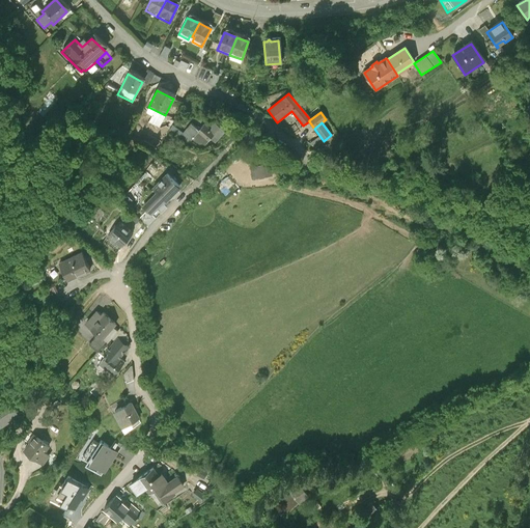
[(204,124),(197,131),(190,124),(183,133),(172,124),(168,131),(186,144),(190,140),(200,149),(211,140),(214,142),(219,137),(224,132),(214,123),(208,129),(204,124)]
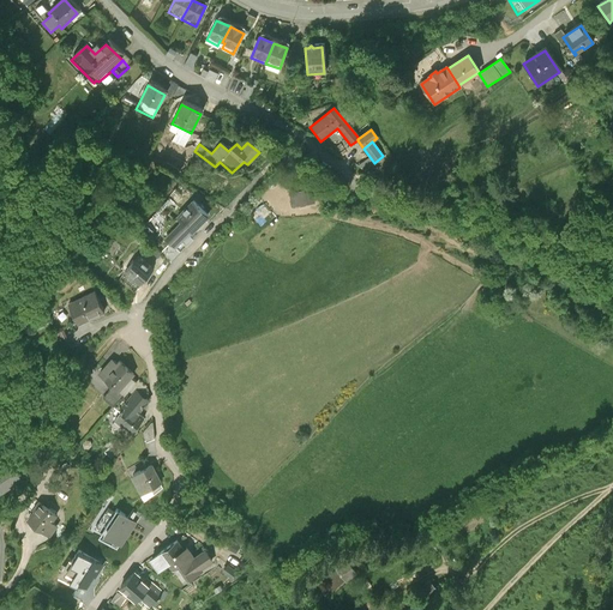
[(308,205),(302,191),(287,197),(293,211),(308,205)]
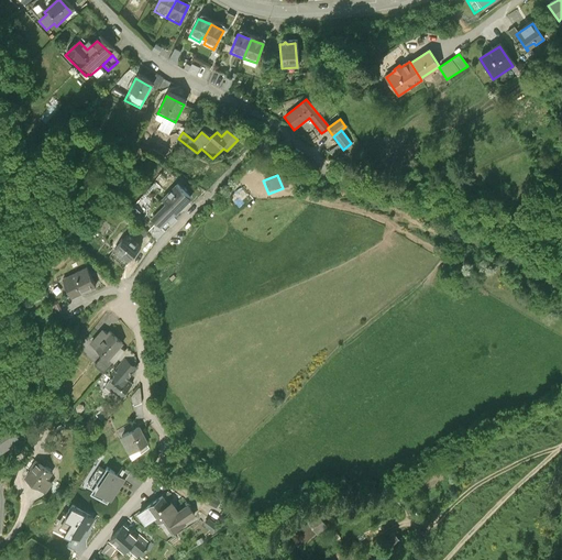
[(174,207),(175,208),(189,194),(176,180),(162,196),(164,198),(174,207)]
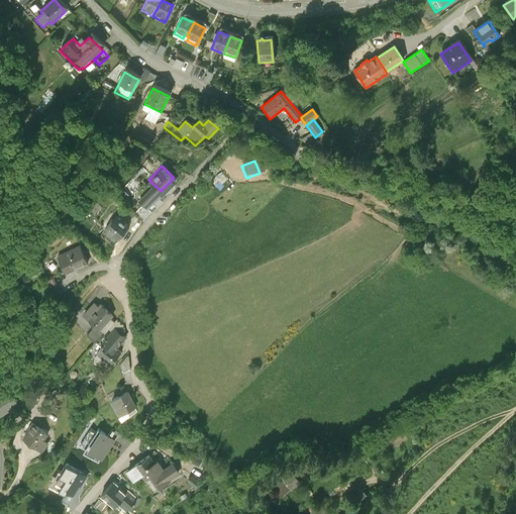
[(160,190),(150,182),(138,195),(143,200),(146,203),(160,190)]
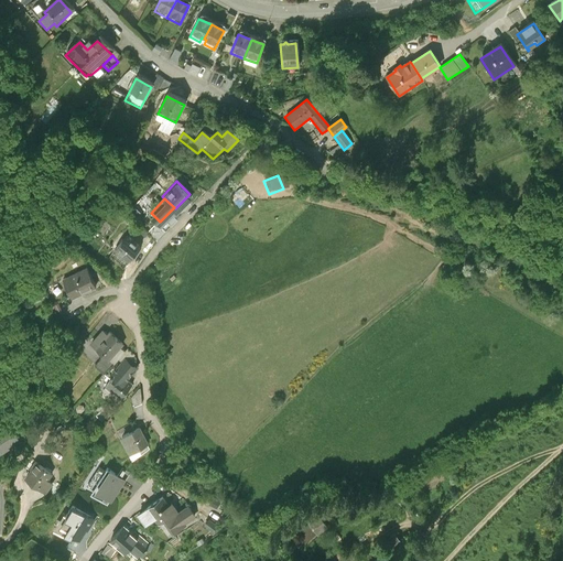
[(131,204),(137,209),(140,205),(134,200),(131,204)]
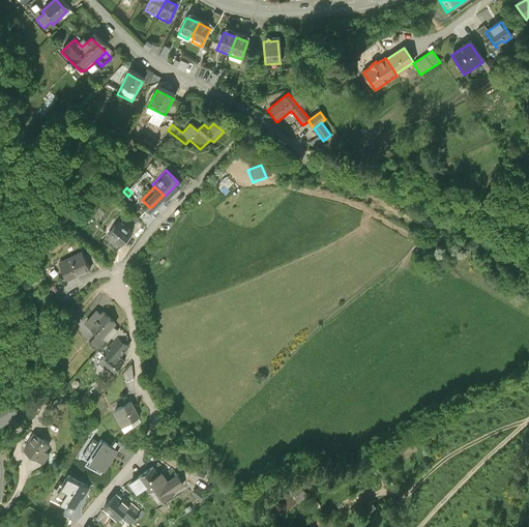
[(150,208),(147,205),(139,212),(147,221),(155,213),(150,208)]
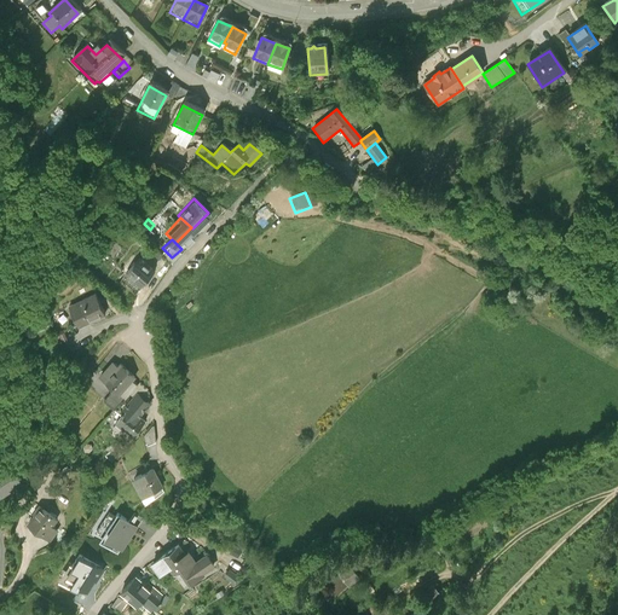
[(142,277),(154,264),(139,250),(127,264),(127,265),(142,277)]
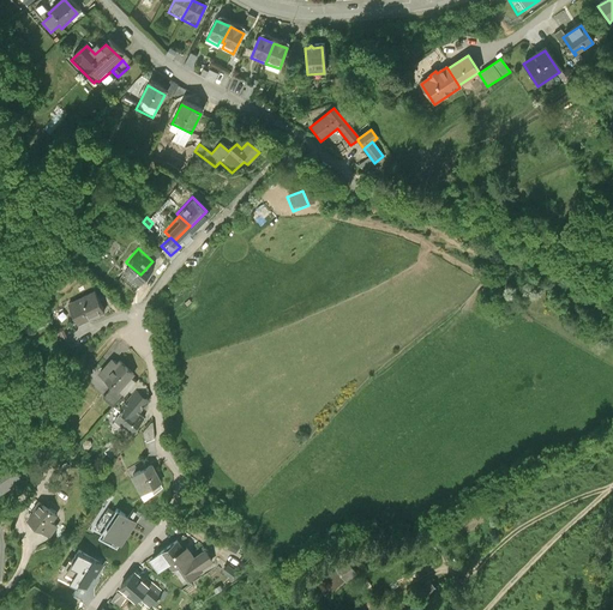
[(140,275),(126,263),(120,270),(134,282),(140,275)]
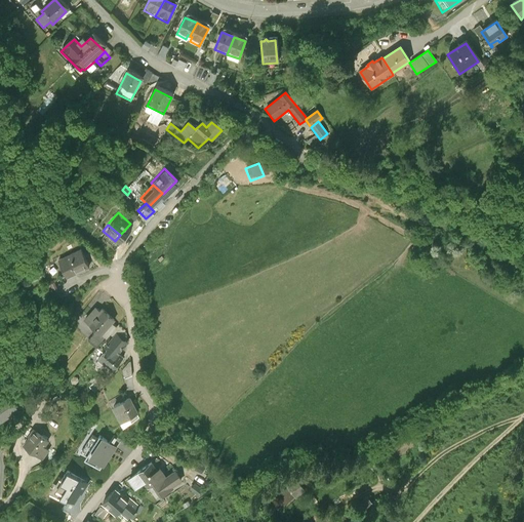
[(75,264),(89,257),(81,240),(58,249),(66,266),(74,263),(75,264)]
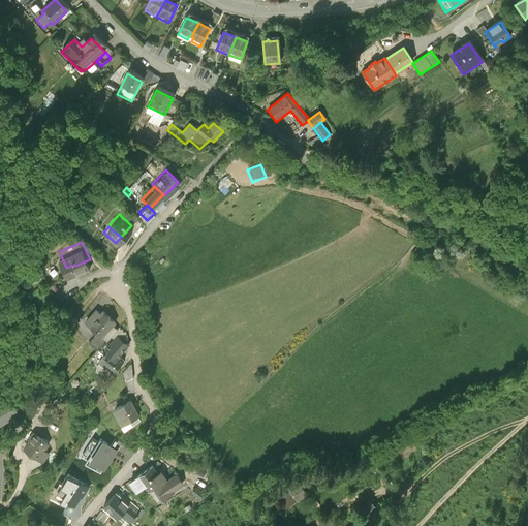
[(97,327),(101,330),(112,319),(114,316),(101,305),(98,309),(94,306),(85,315),(97,327)]
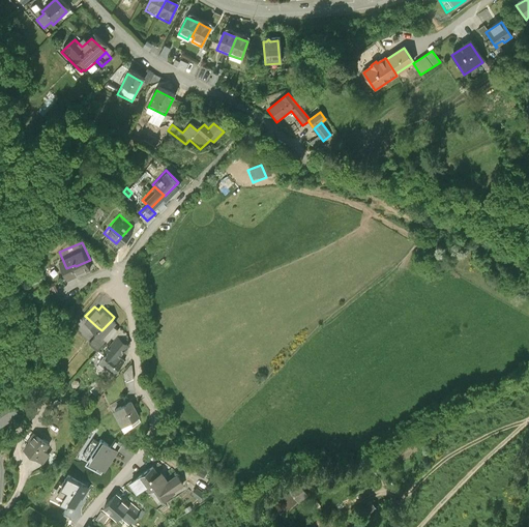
[(97,346),(117,324),(112,320),(101,330),(97,327),(88,338),(97,346)]
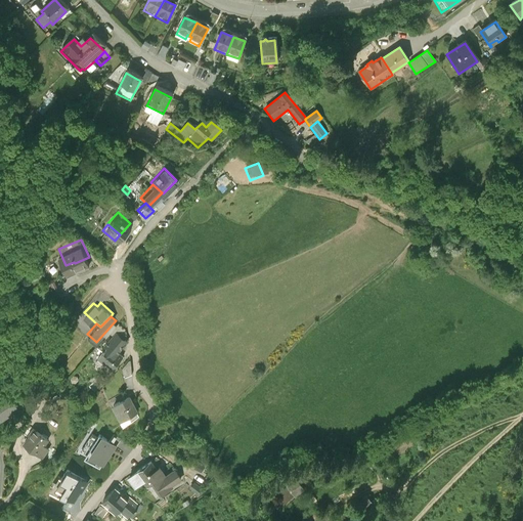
[(107,368),(122,353),(117,349),(117,348),(117,347),(117,346),(118,342),(120,343),(127,337),(123,334),(114,330),(105,340),(107,341),(97,353),(103,358),(99,362),(107,368)]
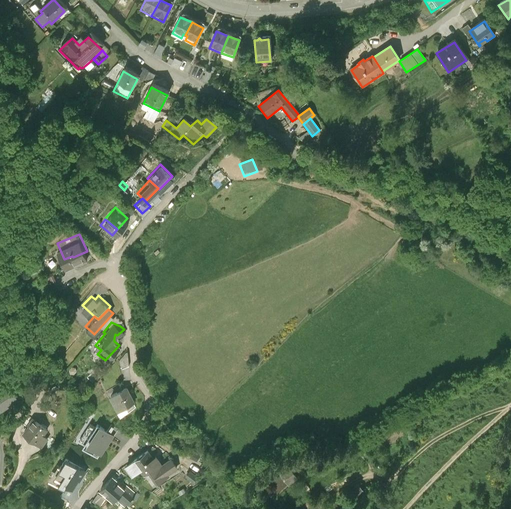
[(126,350),(120,356),(122,365),(128,364),(126,350)]
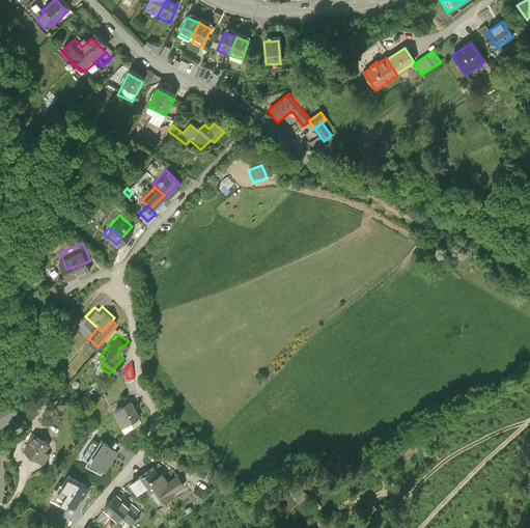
[(138,415),(130,399),(115,407),(122,422),(138,415)]
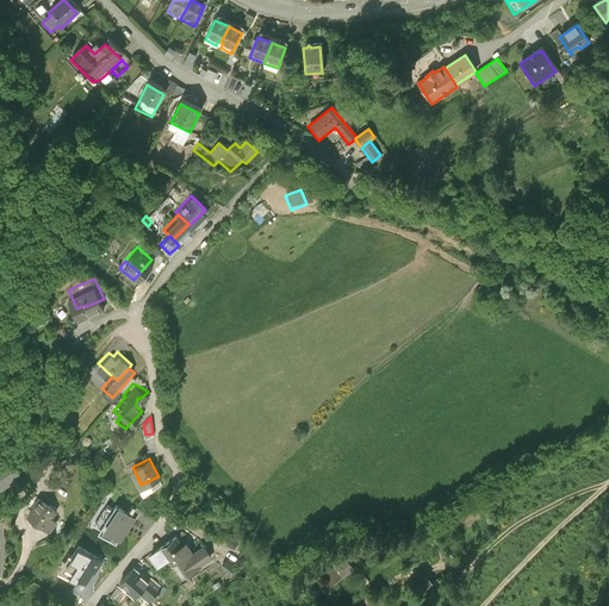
[(29,506),(44,518),(51,510),(56,504),(38,491),(33,497),(35,498),(29,506)]
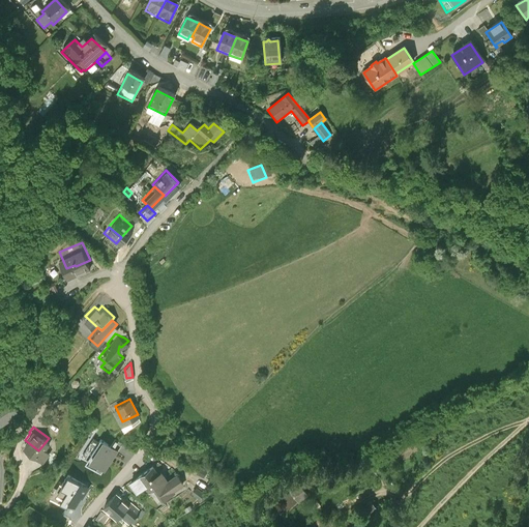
[(85,458),(100,468),(116,446),(100,435),(97,439),(92,435),(82,450),(87,455),(85,458)]
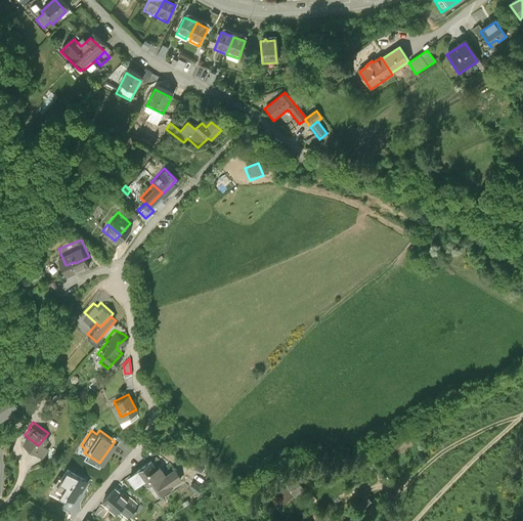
[(44,438),(38,445),(42,449),(48,442),(44,438)]
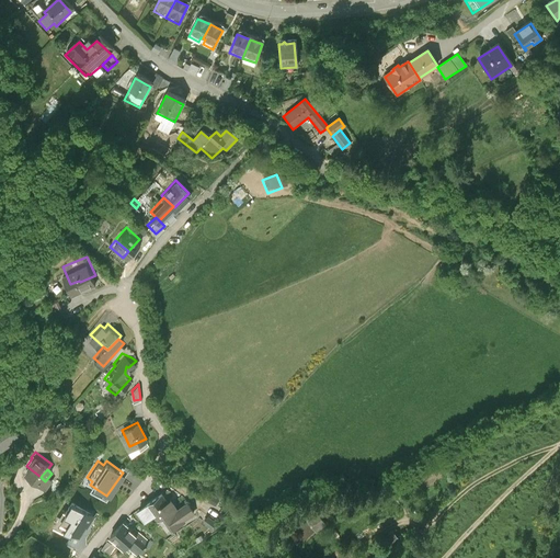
[(146,501),(146,502),(152,512),(157,519),(162,515),(171,530),(194,515),(186,503),(175,510),(169,499),(166,500),(161,492),(146,501)]
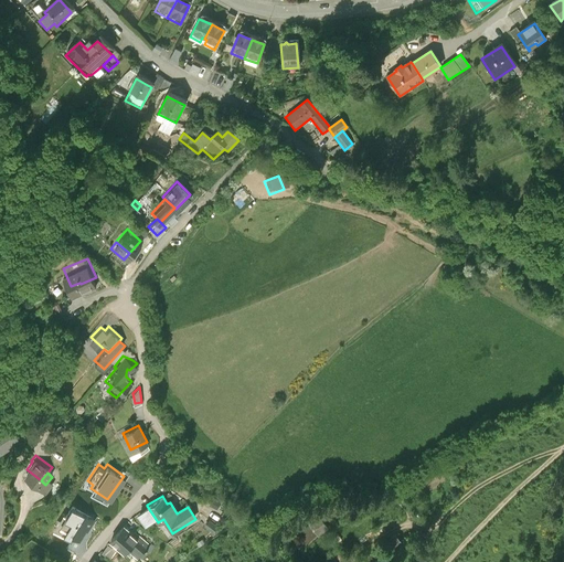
[(94,513),(73,499),(60,518),(67,522),(64,527),(73,531),(75,528),(80,531),(88,519),(91,520),(94,513)]
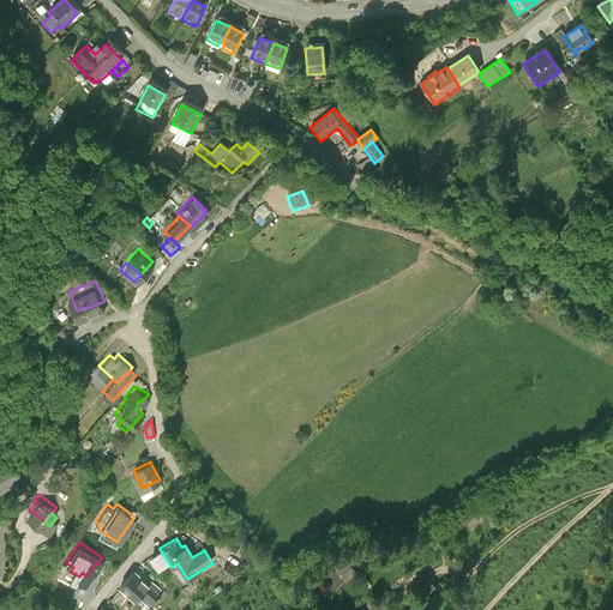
[(157,566),(167,560),(160,549),(151,554),(157,566)]
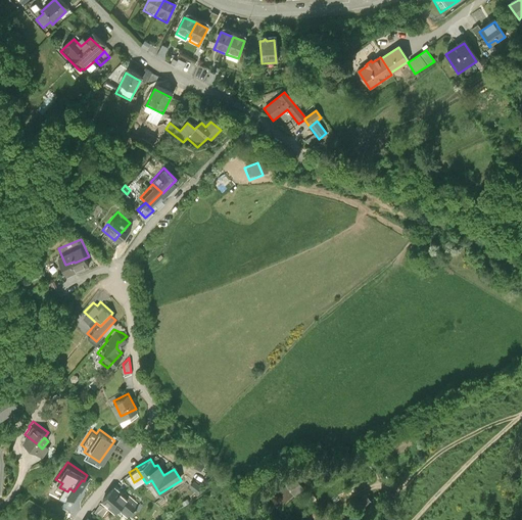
[(102,494),(114,508),(122,502),(129,510),(128,512),(131,515),(142,504),(139,501),(137,503),(125,489),(122,491),(113,483),(102,494)]
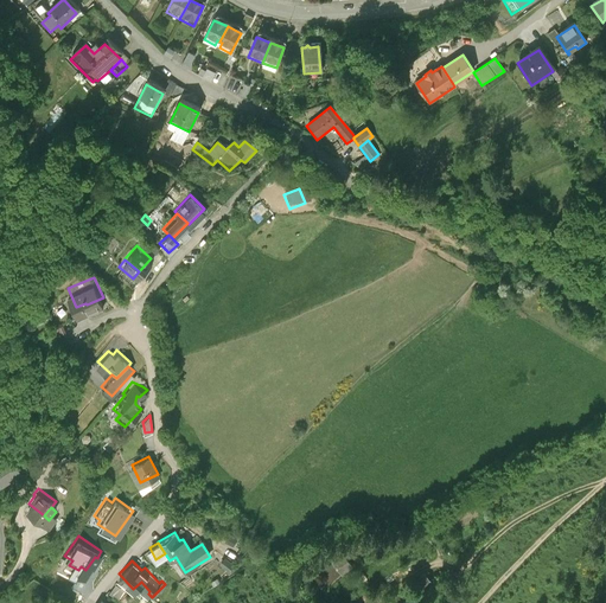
[(126,589),(116,579),(108,588),(120,595),(126,589)]
